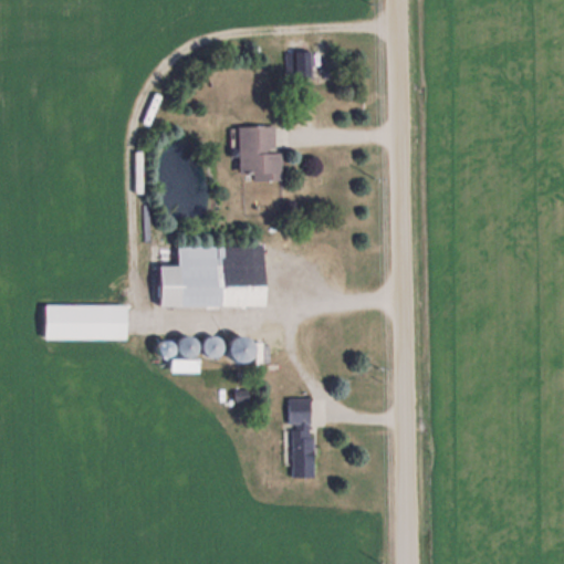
[(286,80),(313,79),(312,52),(285,53),(286,80)]
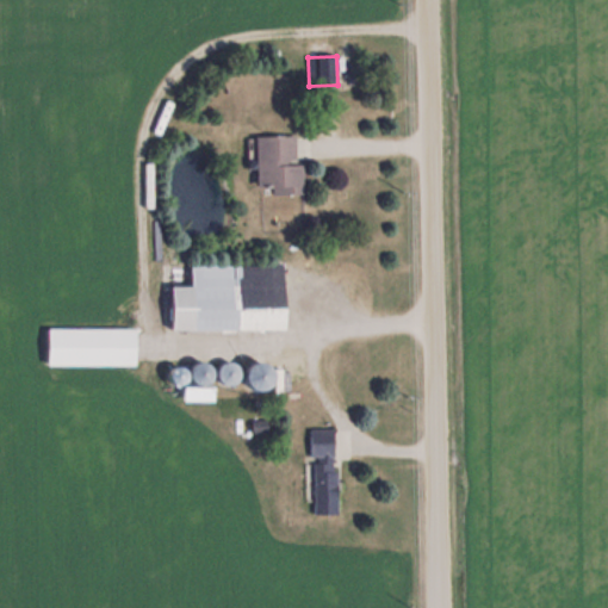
[(305,166),(298,166),(298,137),(258,137),(259,188),(274,187),(274,198),(305,197),(305,166)]
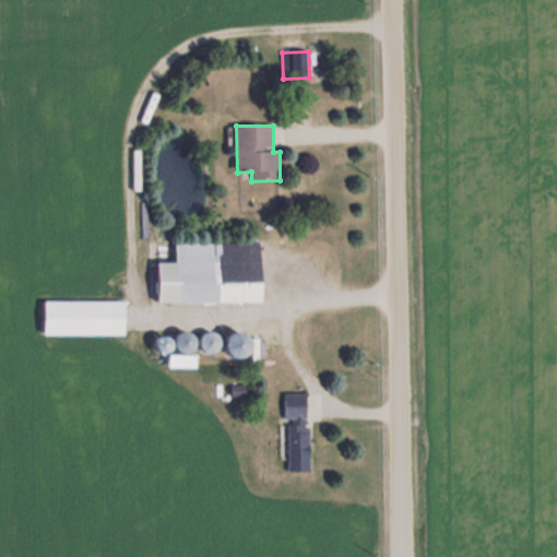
[(261,245),(176,245),(177,263),(158,263),(158,304),(262,303),(261,245)]
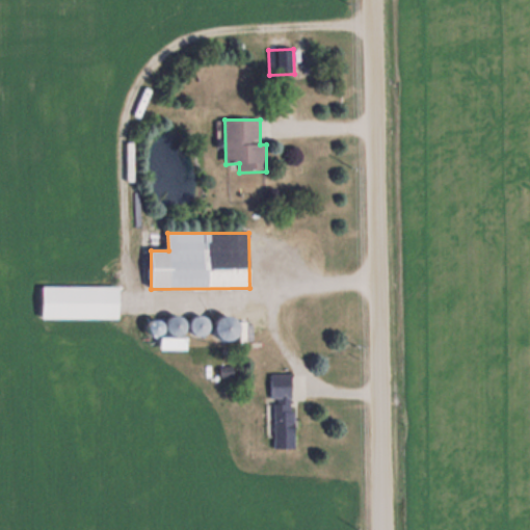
[(118,319),(118,287),(61,287),(61,306),(70,306),(70,318),(118,319)]
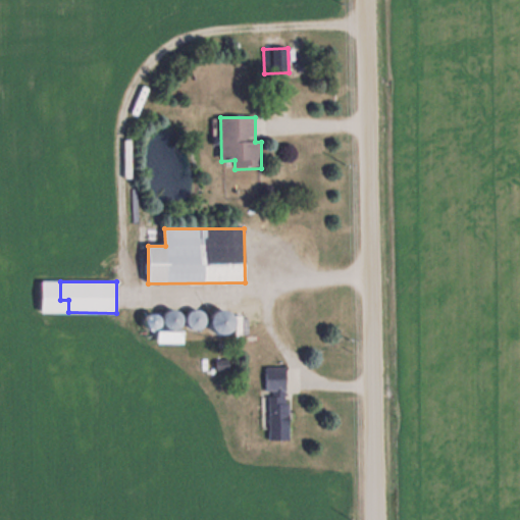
[(216,334),(234,329),(228,309),(211,314),(216,334)]
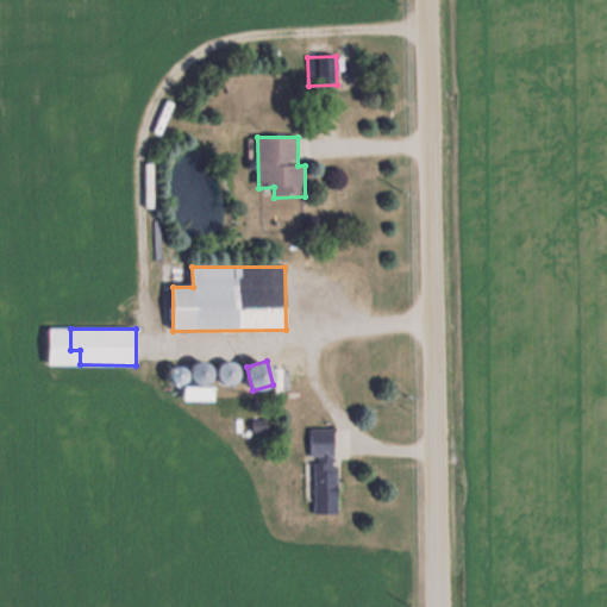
[(236,386),(239,365),(221,363),(218,382),(236,386)]
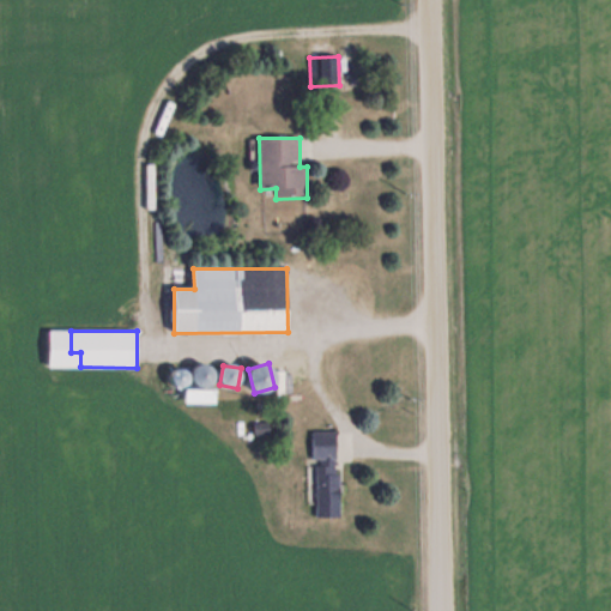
[(213,383),(211,367),(193,369),(197,387),(213,383)]
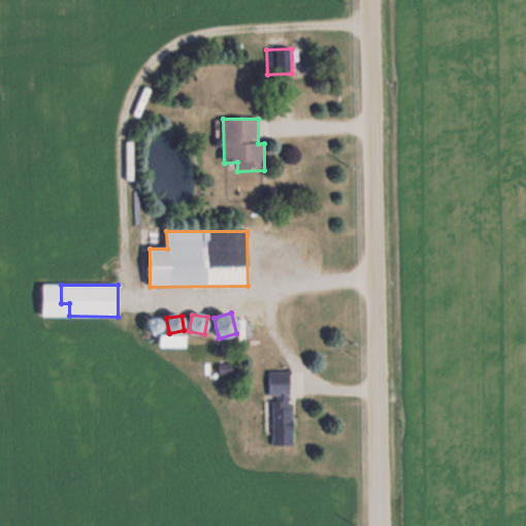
[(185,336),(160,336),(160,347),(185,347),(185,336)]
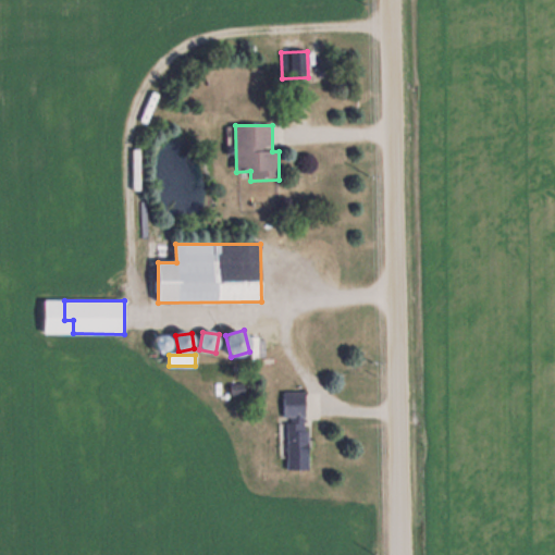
[(309,393),(286,393),(286,471),(309,471),(309,393)]
